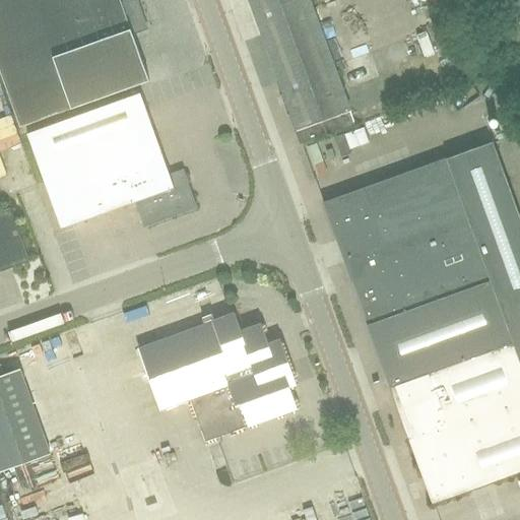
[(136,0),(135,0),(132,1),(122,4),(120,0),(0,0),(0,71),(20,128),(71,109),(147,81),(131,35),(147,28),(136,0)]
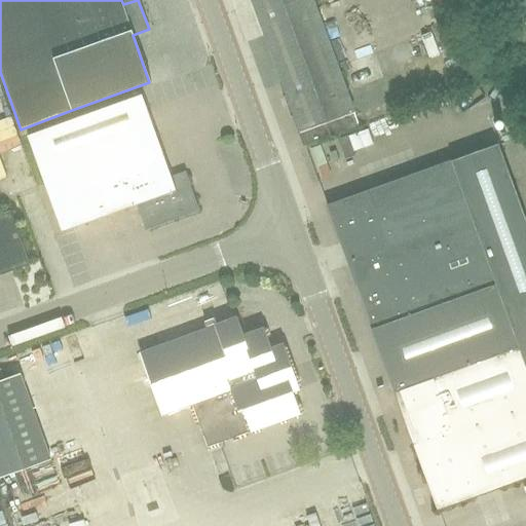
[(359,123),(354,112),(313,0),(253,0),(288,94),(287,94),(304,143),(359,123)]
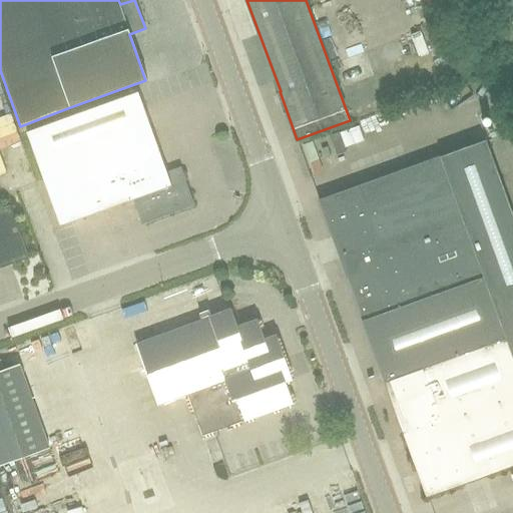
[(60,225),(133,199),(141,222),(192,204),(179,167),(166,171),(138,91),(27,131),(60,225)]
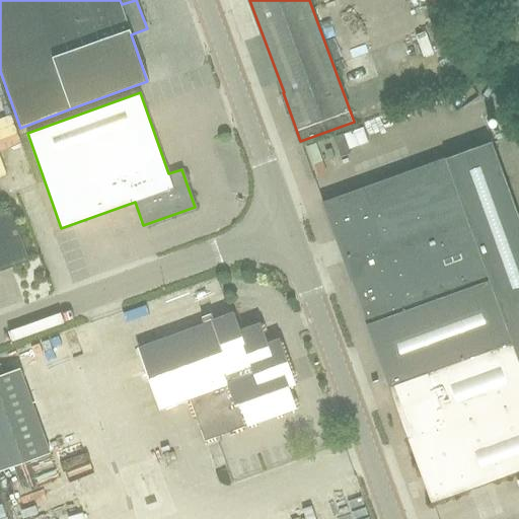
[(518,215),(493,142),(446,158),(446,157),(323,202),(365,317),(390,386),(411,442),(433,503),(518,471),(518,215)]
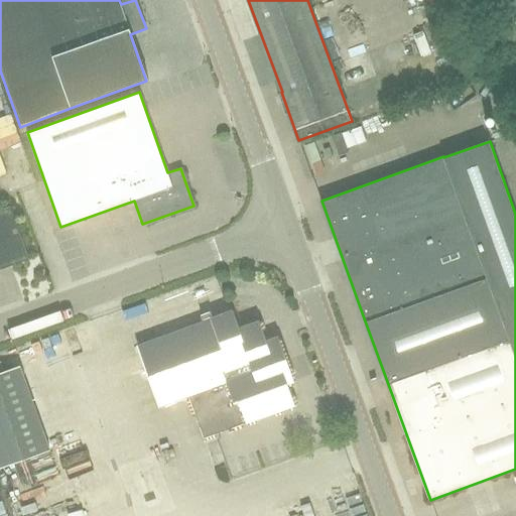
[(0,268),(28,259),(9,206),(0,209),(0,268)]
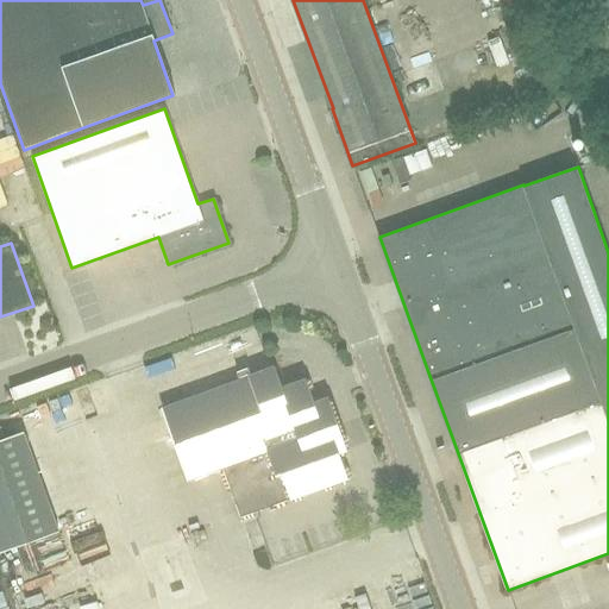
[(223,468),(240,518),(292,498),(347,478),(338,452),(346,450),(327,399),(320,402),(314,405),(305,380),(281,388),(274,366),(249,376),(249,377),(162,408),(188,479),(223,468)]
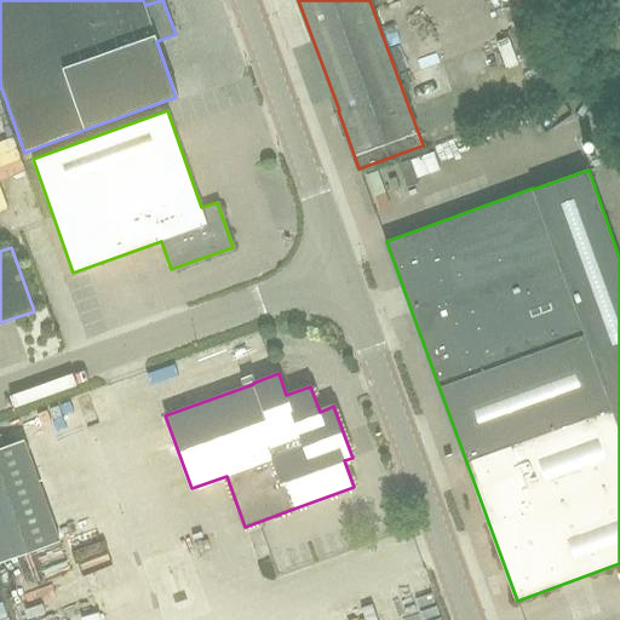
[(0,563),(59,543),(23,441),(0,448),(0,563)]
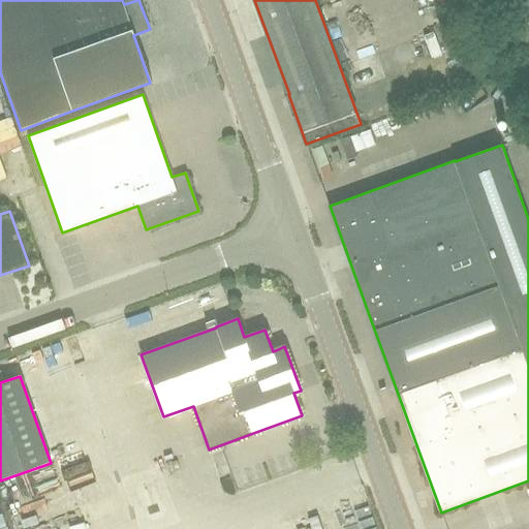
[(344,509),(350,528),(364,528),(355,505),(344,509)]
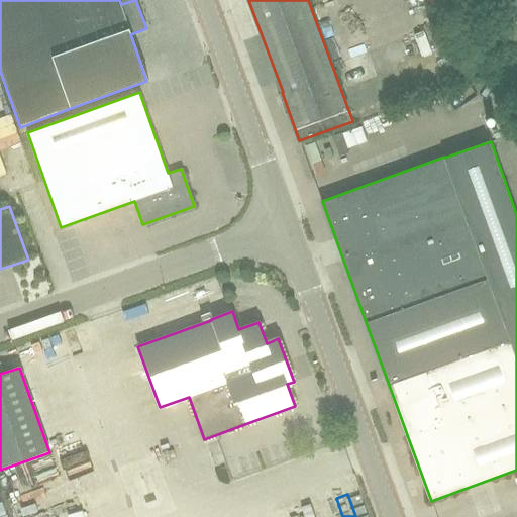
[(38,510),(53,505),(48,495),(34,501),(38,510)]
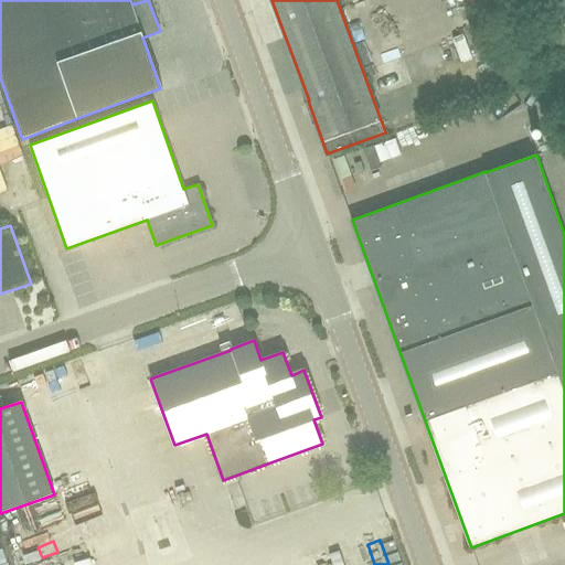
[(340,564),(355,564),(353,554),(339,558),(340,564)]
